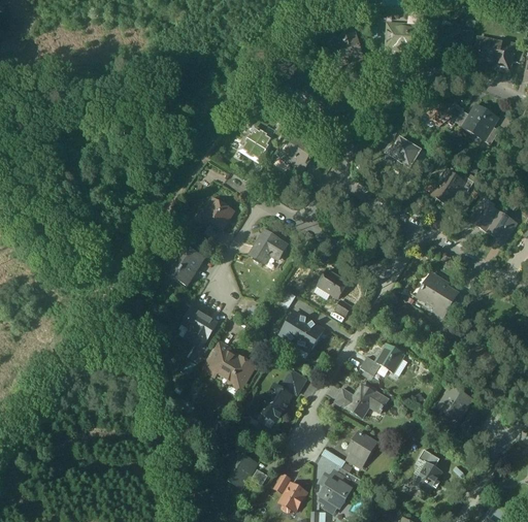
[(452,23),(450,21),(444,20),(441,23),(441,26),(434,25),(433,47),(457,50),(459,29),(459,27),(452,26),(452,23)]
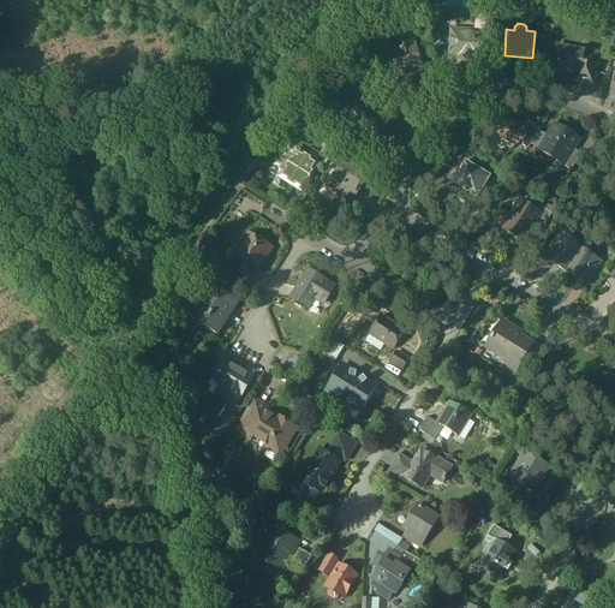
[(458,33),(452,33),(451,45),(448,45),(448,53),(451,53),(449,55),(464,57),(464,54),(473,54),(473,57),(487,58),(489,31),(476,30),(476,28),(459,27),(458,33)]
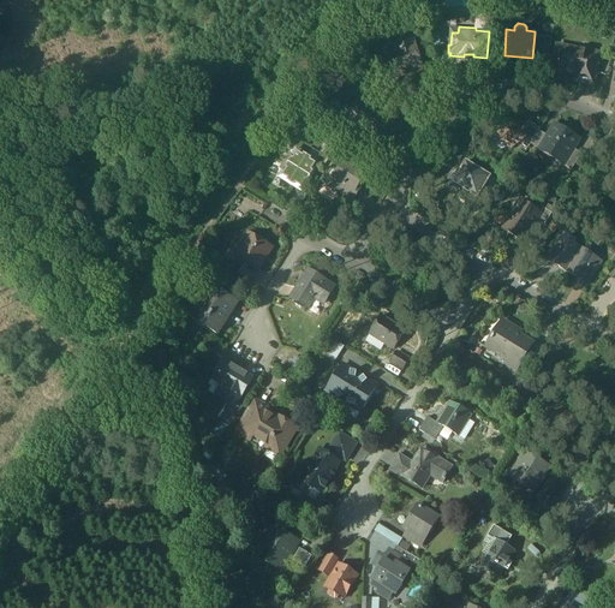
[(412,34),(402,37),(394,46),(380,51),(384,67),(399,76),(400,75),(399,73),(422,66),(412,34)]
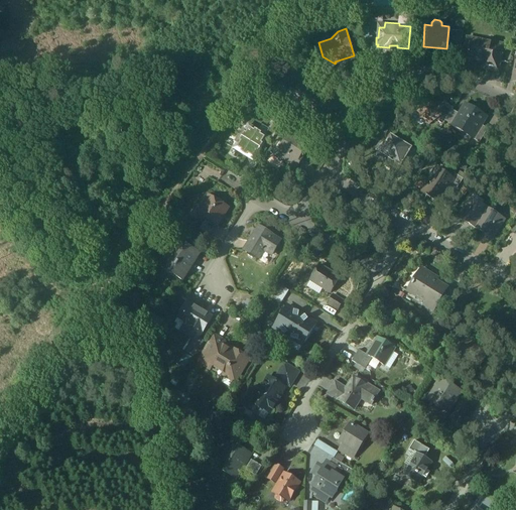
[(463,29),(448,28),(447,46),(460,47),(463,29)]
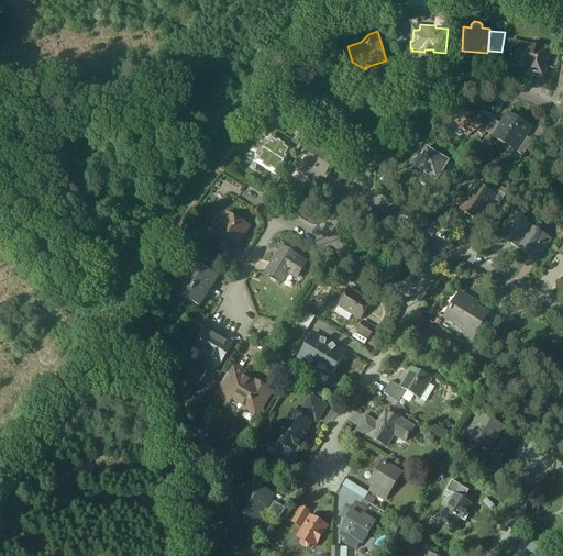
[(548,47),(510,40),(507,60),(543,68),(548,47)]
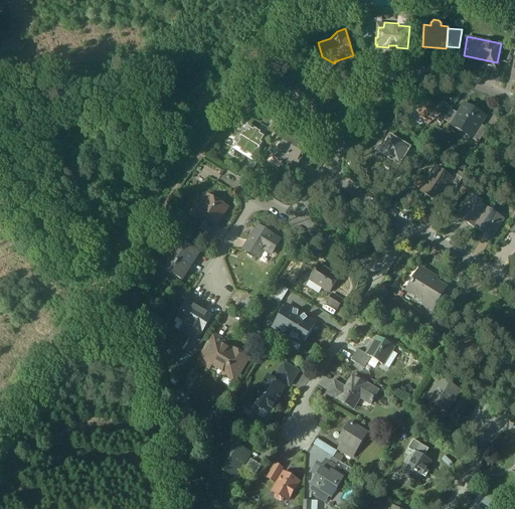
[(334,63),(322,56),(316,66),(328,73),(334,63)]
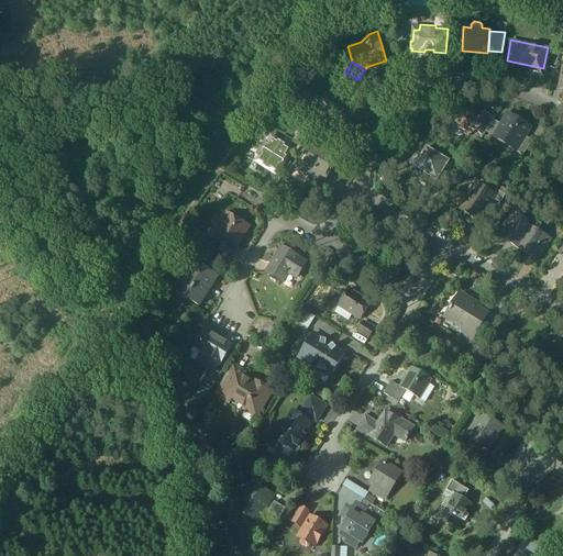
[(341,79),(324,69),(317,80),(333,90),(341,79)]
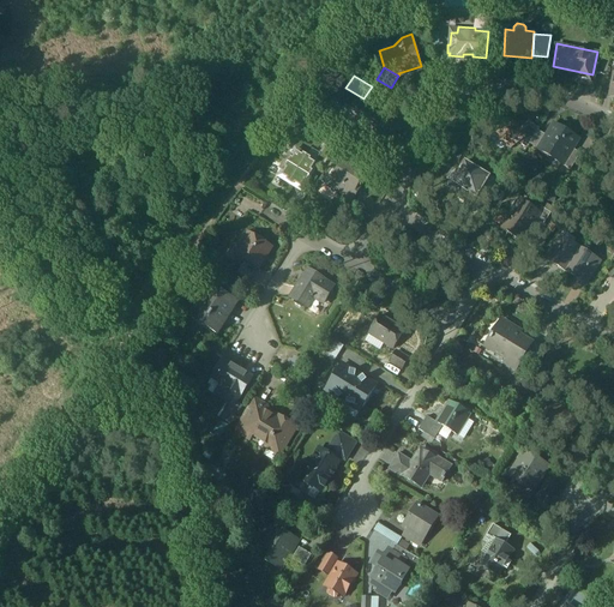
[(397,121),(361,98),(361,100),(356,96),(351,104),(356,107),(351,115),(345,125),(354,130),(359,120),(371,128),(365,138),(378,146),(384,136),(386,138),(397,121)]
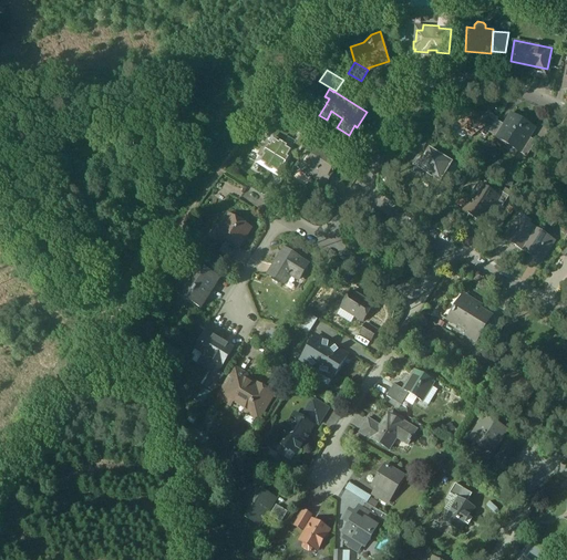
[(487,113),(460,102),(455,114),(461,128),(466,131),(472,132),(480,127),(484,125),(488,113),(487,113)]
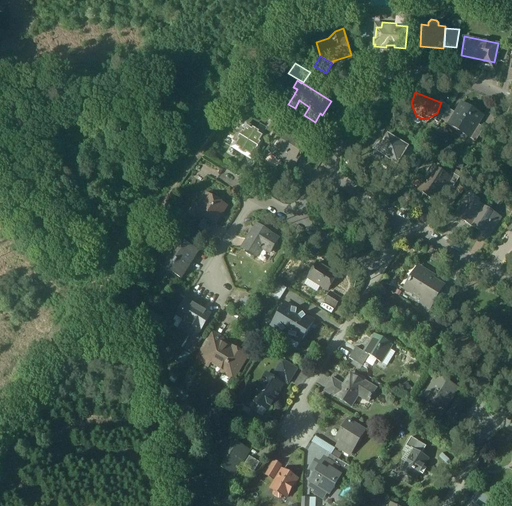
[(448,121),(447,121),(469,134),(472,129),(473,130),(478,121),(483,113),(461,99),(448,121)]
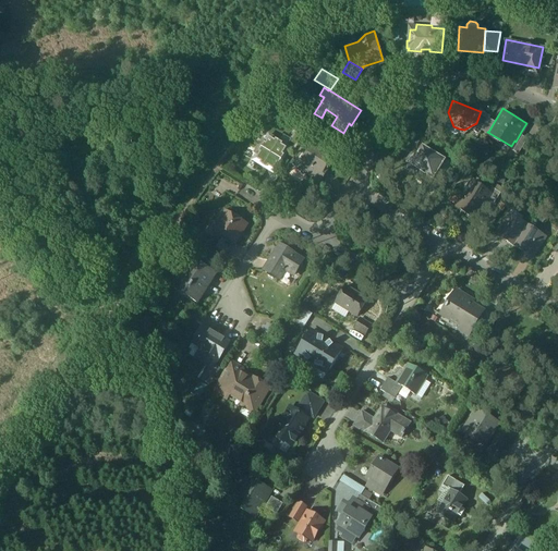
[(489,114),(482,109),(480,111),(481,111),(476,123),(472,125),(480,131),(489,114)]
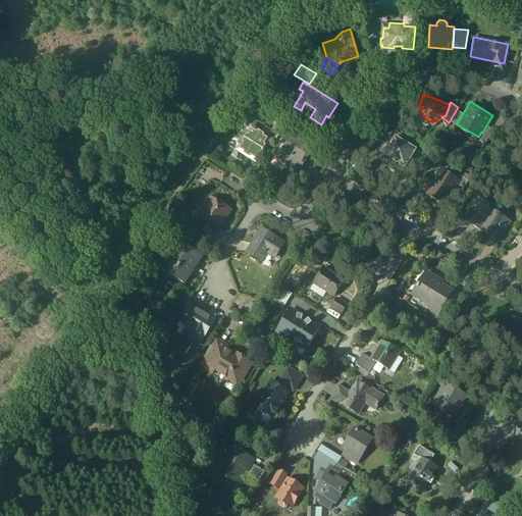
[(424,118),(419,105),(415,107),(414,110),(414,111),(416,112),(415,114),(417,120),(426,123),(428,122),(429,120),(424,118)]
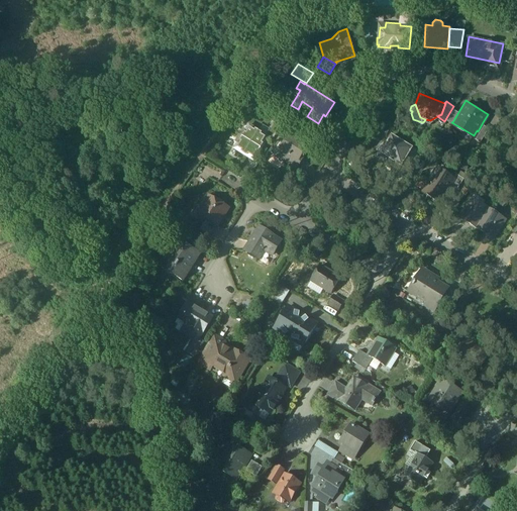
[(459,111),(453,107),(446,118),(452,122),(459,111)]
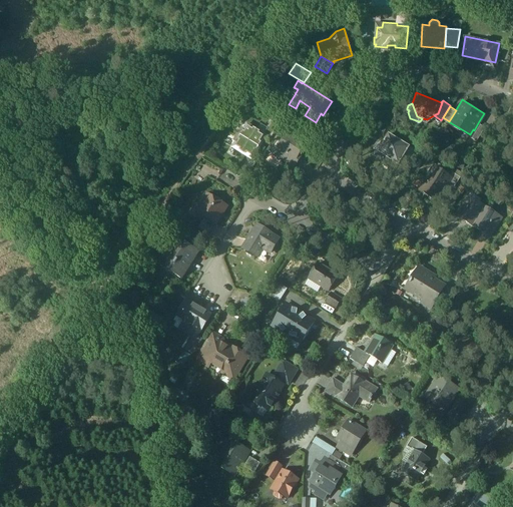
[(275,115),(264,132),(266,133),(265,135),(269,138),(276,128),(281,119),(275,115)]
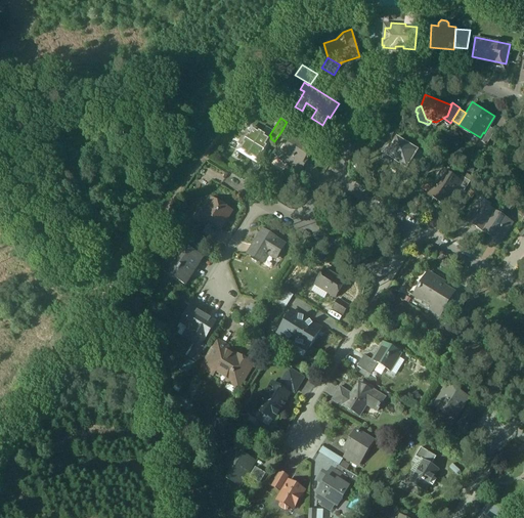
[(287,122),(281,131),(285,133),(291,124),(287,122)]
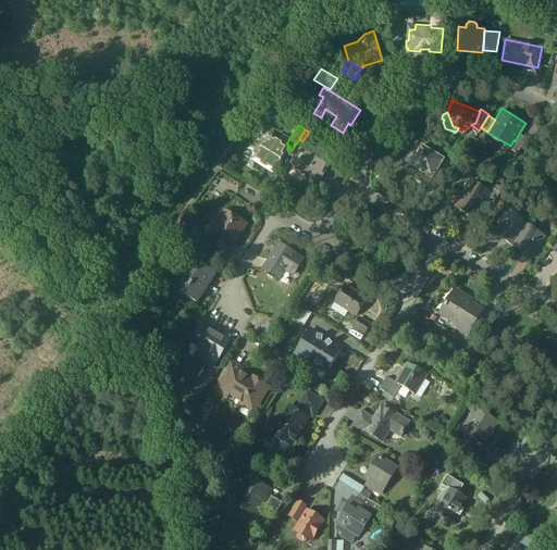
[(520,132),(515,141),(514,140),(510,146),(518,151),(527,136),(520,132)]
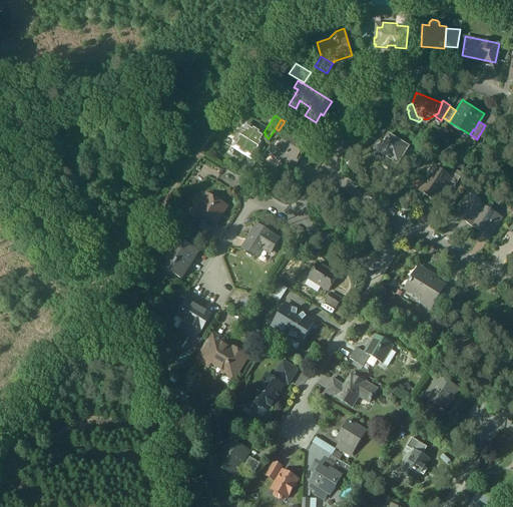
[(264,132),(246,122),(243,126),(241,124),(233,138),(235,139),(232,143),(251,155),(265,135),(266,133),(264,132)]
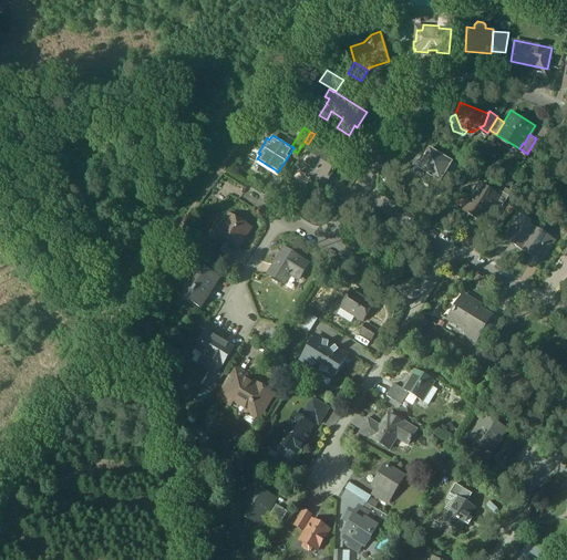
[(312,142),(298,165),(305,169),(315,176),(318,168),(311,164),(318,154),(315,152),(318,145),(312,142)]
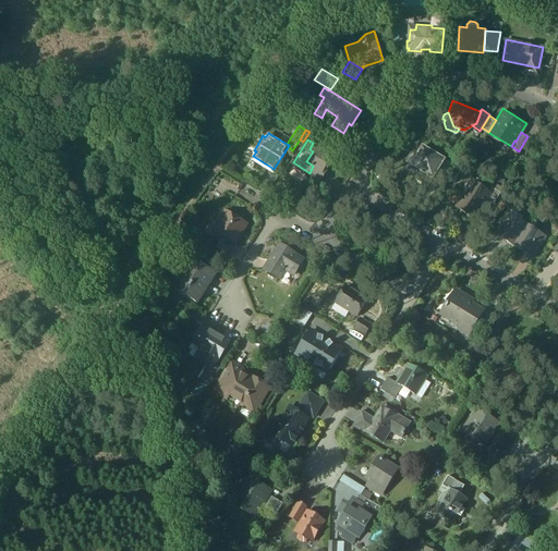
[(331,155),(313,143),(310,149),(313,151),(306,161),(313,166),(310,173),(320,180),(325,173),(322,171),(331,155)]
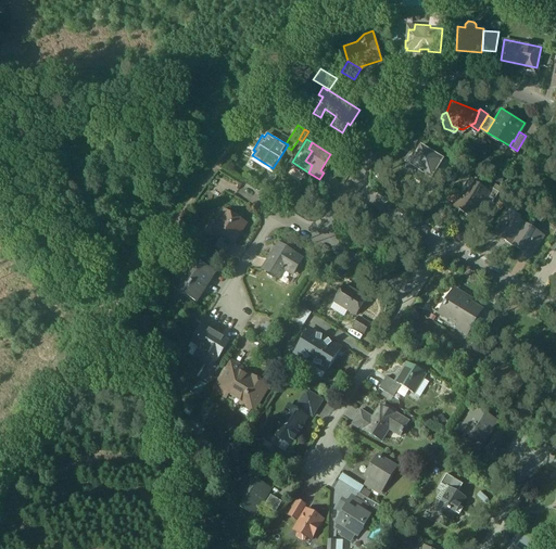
[(442,157),(421,144),(411,162),(420,168),(418,173),(429,179),(442,157)]
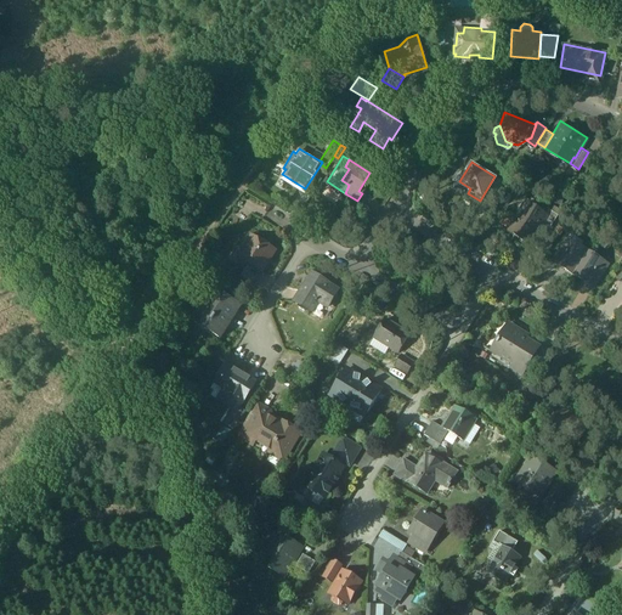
[(518,212),(518,213),(519,214),(509,230),(530,242),(543,220),(548,213),(547,212),(526,199),(518,212)]
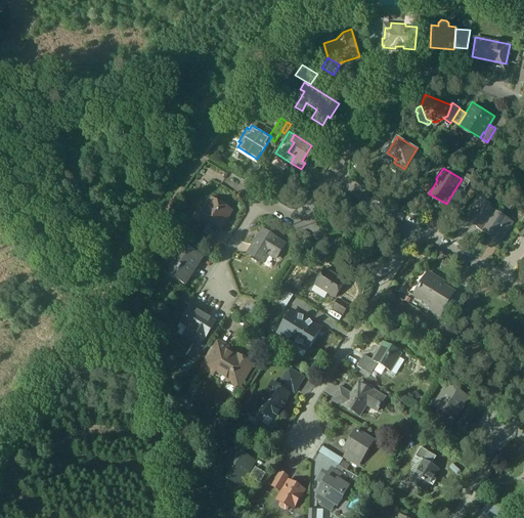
[(436,178),(429,174),(420,187),(428,192),(436,179),(436,178)]
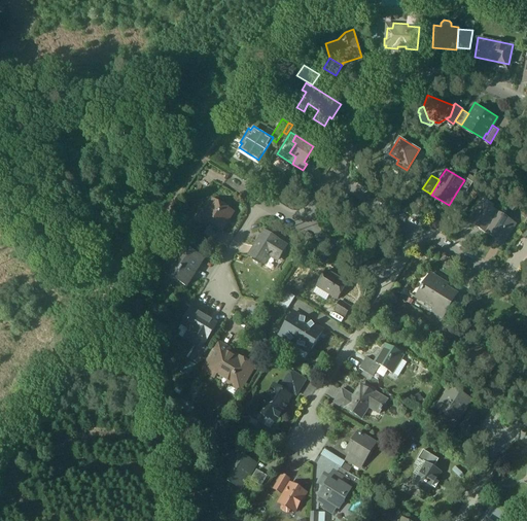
[(472,179),(466,175),(463,179),(464,180),(460,186),(466,190),(472,179)]
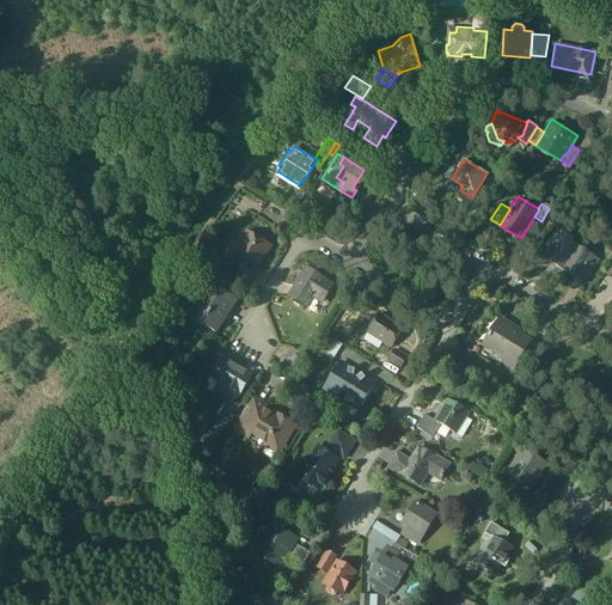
[(270,244),(249,231),(240,243),(244,244),(239,252),(258,264),(270,244)]
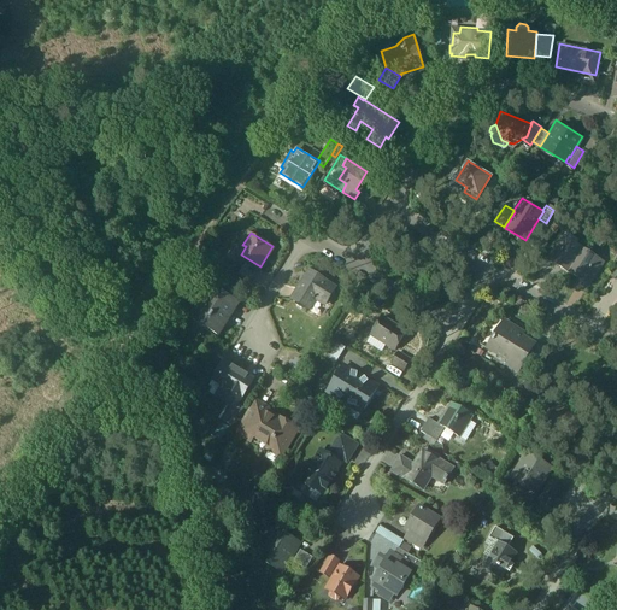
[(564,242),(558,239),(547,256),(553,259),(553,260),(568,269),(582,246),(568,238),(564,242)]
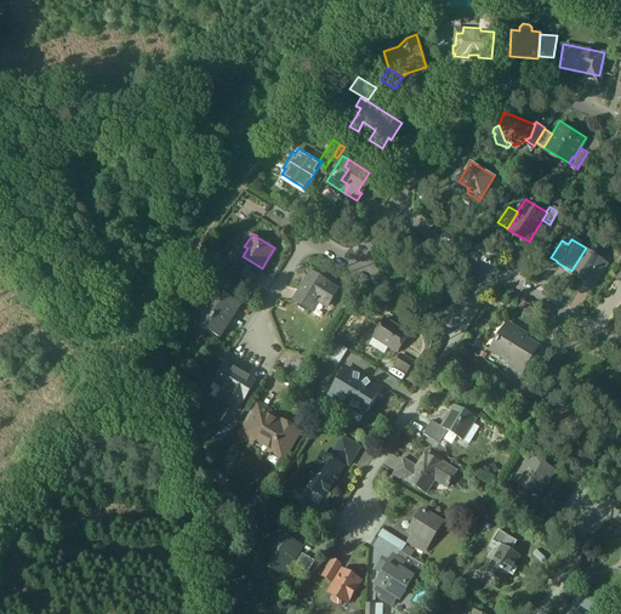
[(600,257),(586,248),(571,271),(586,280),(586,279),(593,283),(604,266),(597,262),(600,257)]
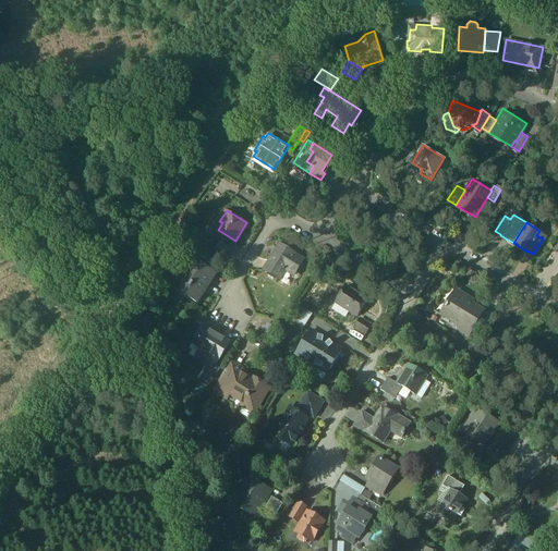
[(303,257),(279,243),(264,268),(279,277),(289,261),(296,267),(303,257)]
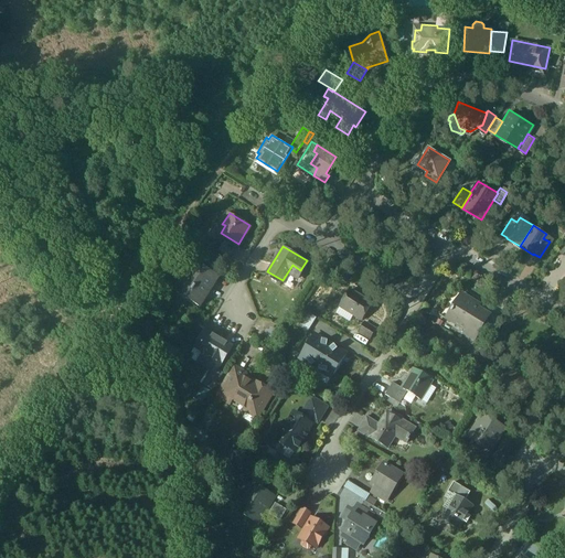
[(217,275),(193,259),(179,282),(181,285),(177,291),(199,304),(217,275)]
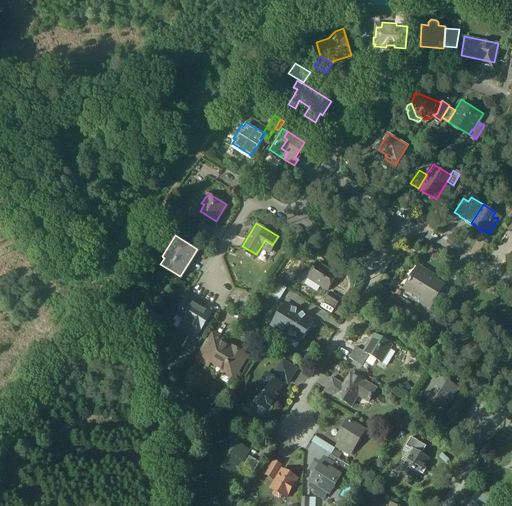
[(337,272),(317,260),(307,276),(327,288),(337,272)]
